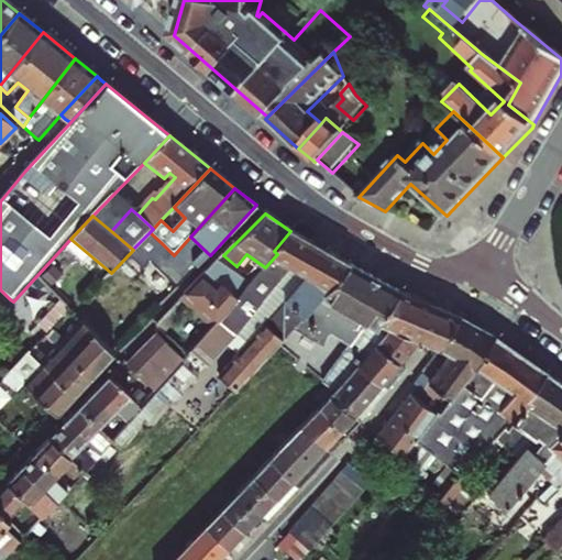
[(265,267),(249,286),(237,299),(217,322),(190,352),(193,353),(207,366),(235,333),(289,265),(308,275),(249,342),(217,377),(234,395),(294,329),(350,264),(290,231),(274,251),(277,254),(265,267)]
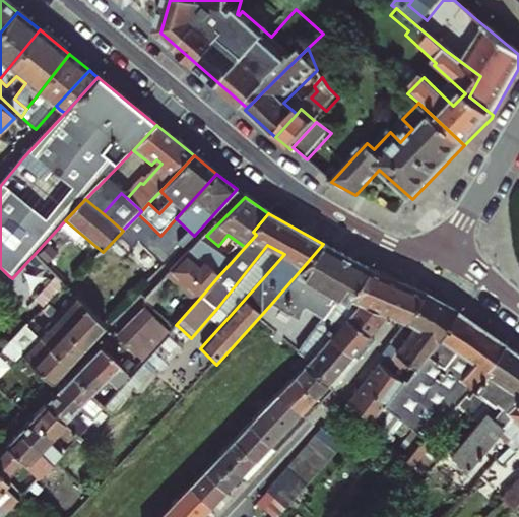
[(138,214),(124,229),(135,240),(149,224),(138,214)]
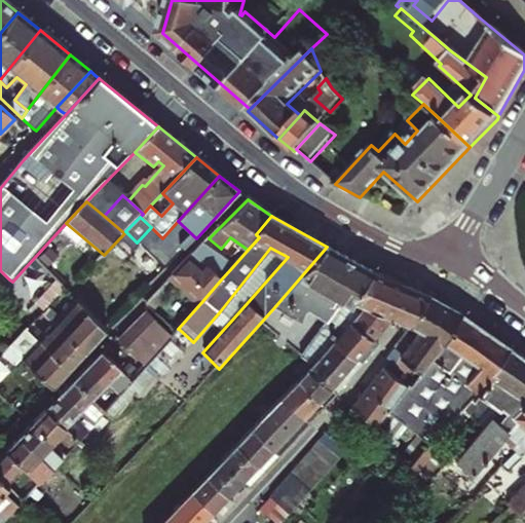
[(327,247),(274,307),(301,323),(308,312),(326,323),(301,358),(311,367),(334,340),(349,322),(363,306),(354,301),(373,273),(327,247)]
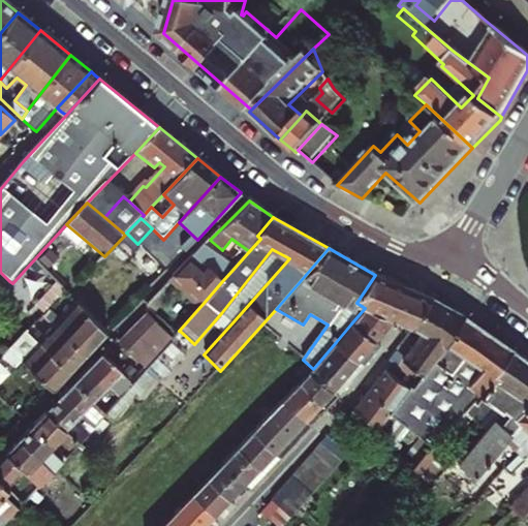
[(272,249),(221,313),(234,321),(289,258),(272,249)]
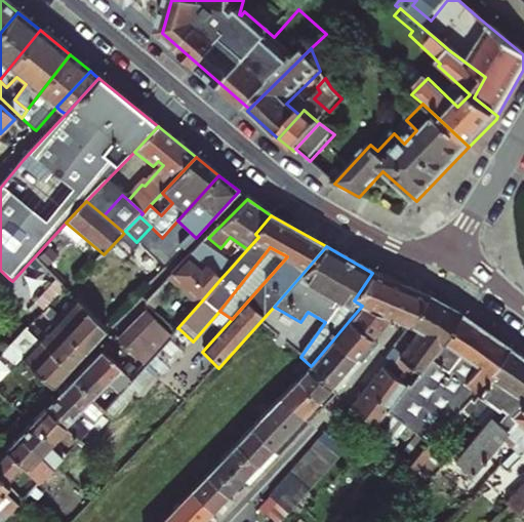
[(193,253),(202,262),(207,255),(198,248),(193,253)]
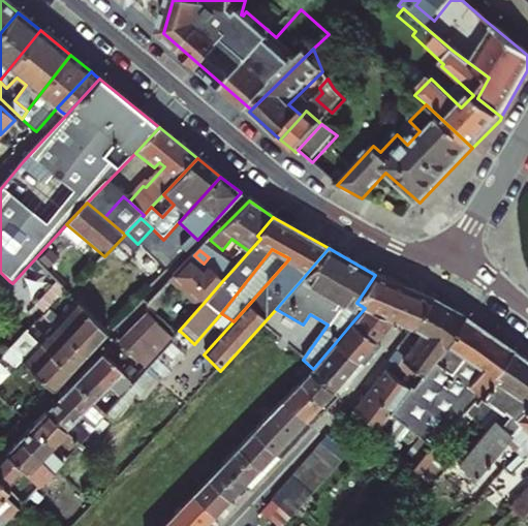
[(204,264),(194,255),(173,277),(204,303),(222,281),(214,273),(204,264)]
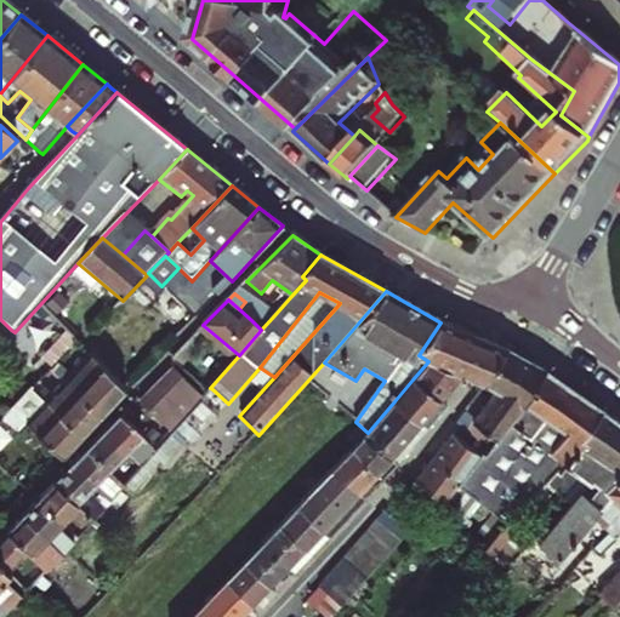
[(262,307),(251,320),(261,330),(274,315),(262,307)]
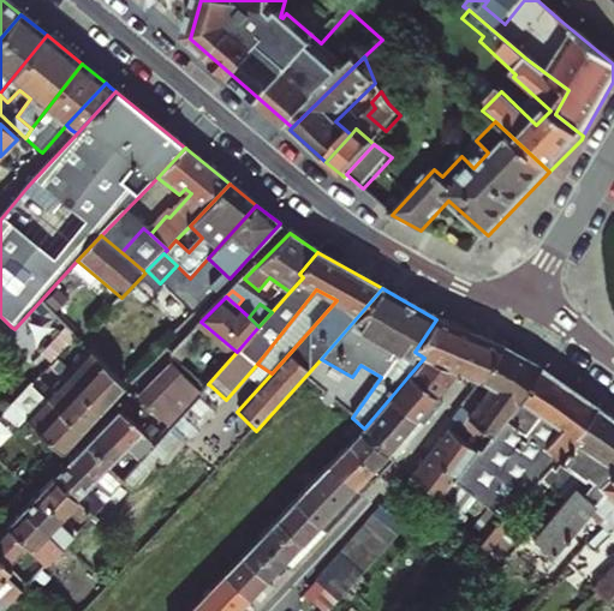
[(0,331),(4,335),(11,327),(1,317),(0,318),(0,331)]
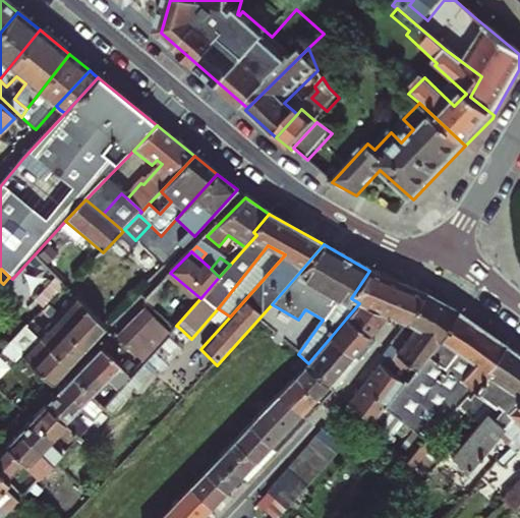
[(359,303),(346,319),(367,337),(387,314),(390,315),(408,286),(369,271),(351,298),(359,303)]
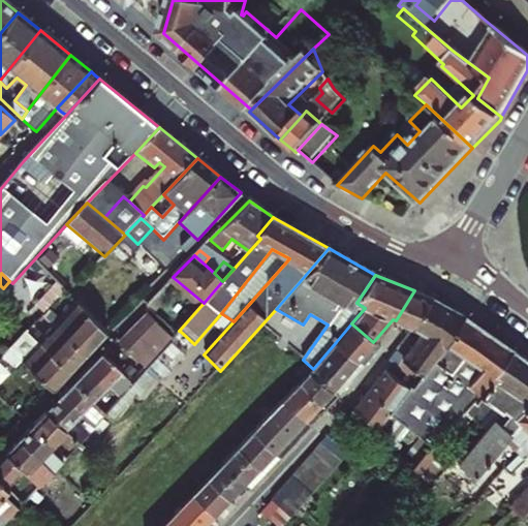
[(414,290),(396,320),(404,323),(411,327),(413,328),(432,298),(425,295),(414,290)]
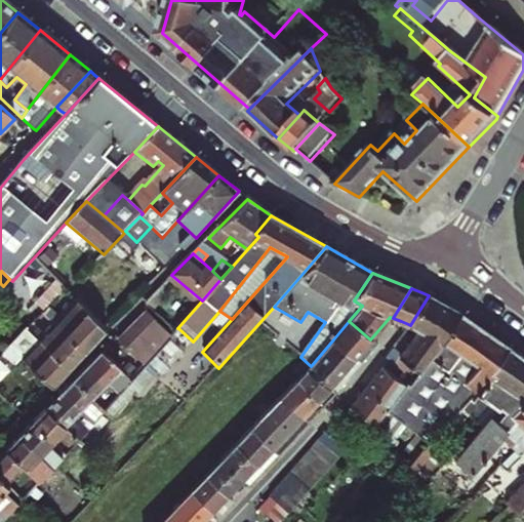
[(386,358),(399,367),(415,380),(442,347),(461,315),(462,314),(429,295),(410,325),(420,330),(403,353),(394,347),(386,358)]
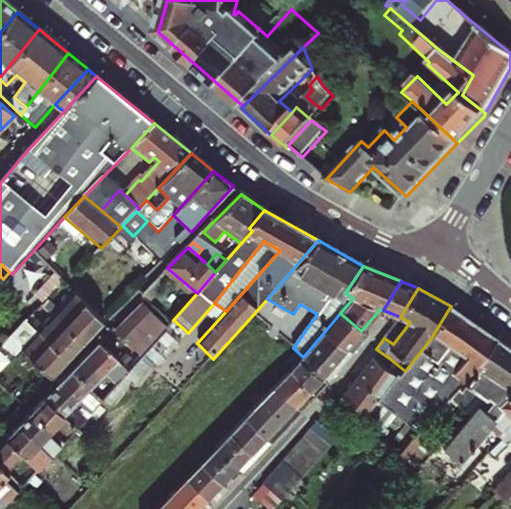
[(76,294),(55,317),(84,344),(105,322),(76,294)]
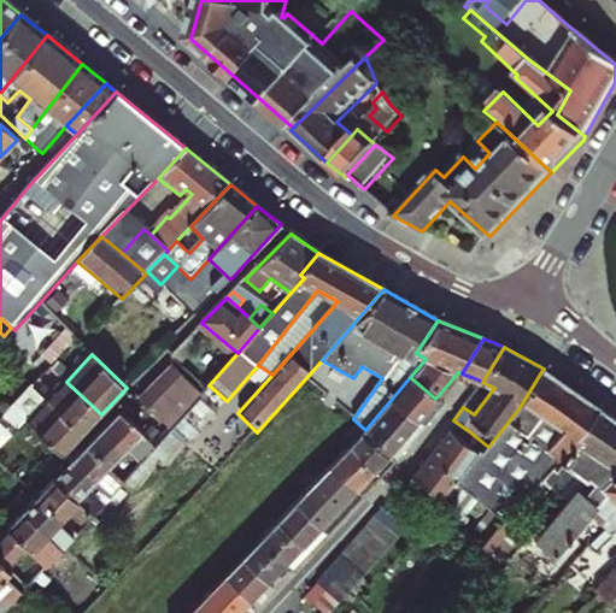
[(166,435),(194,405),(181,392),(187,387),(169,369),(139,401),(157,418),(152,422),(166,435)]
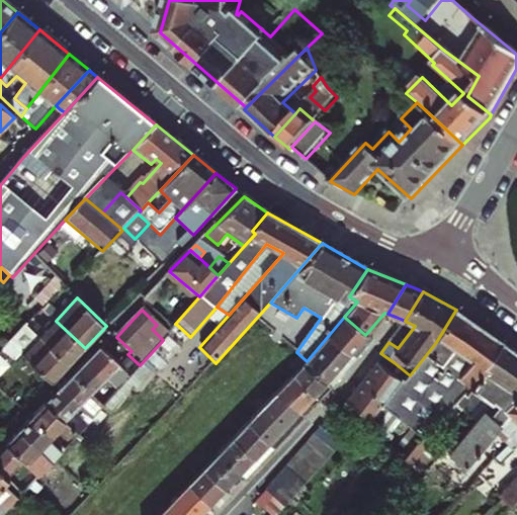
[(436,342),(410,375),(405,381),(403,379),(384,403),(381,407),(422,439),(423,440),(444,417),(468,390),(471,392),(489,367),(486,365),(502,343),(455,311),(436,342)]
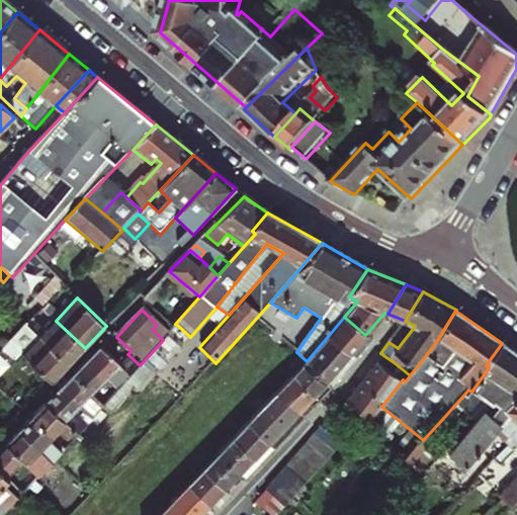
[(329,335),(357,359),(372,340),(365,335),(344,317),(329,335)]
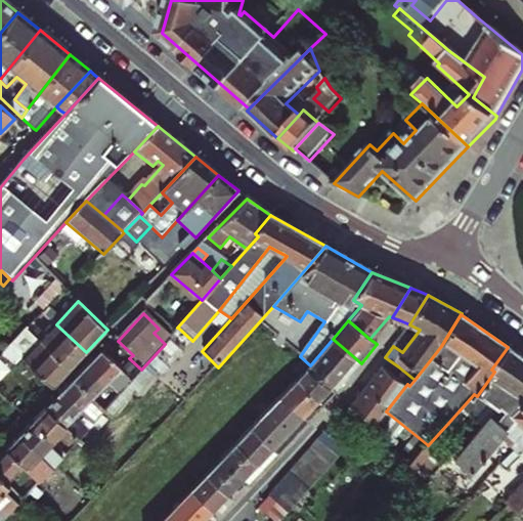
[(56,324),(40,342),(70,370),(86,352),(56,324)]
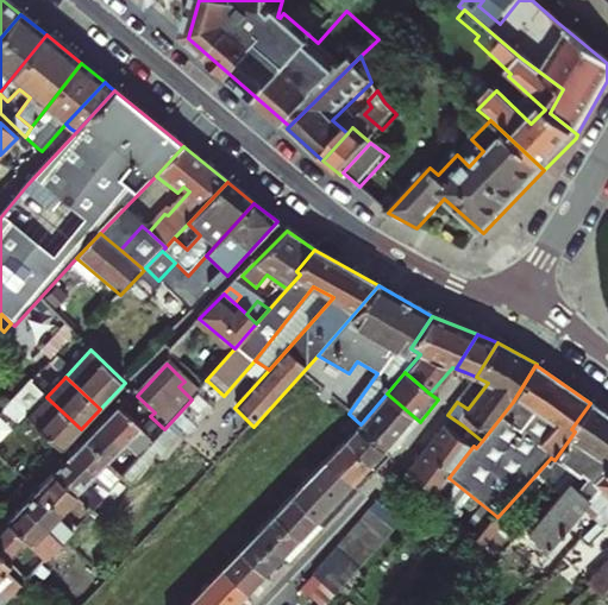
[(192,399),(164,429),(154,442),(150,446),(151,448),(164,461),(224,396),(208,382),(192,399)]
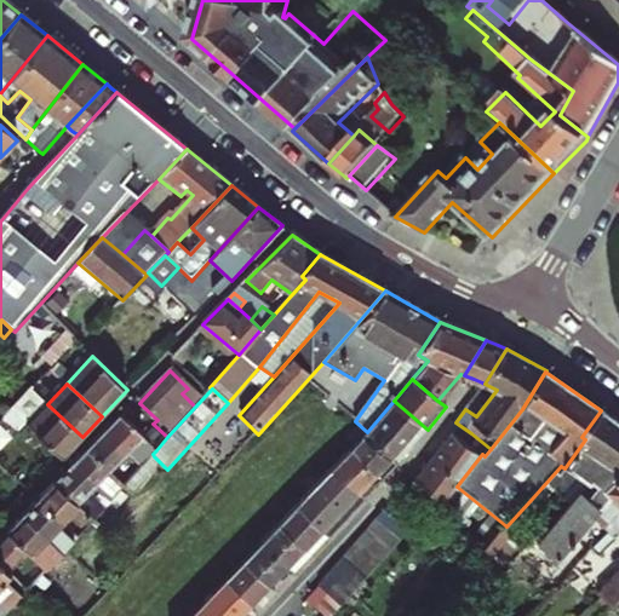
[(11,412),(24,422),(63,458),(82,437),(47,404),(32,390),(11,412)]
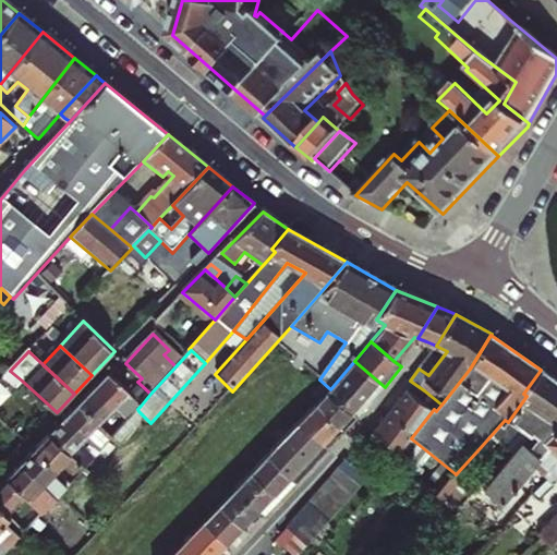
[(359,420),(385,387),(354,361),(330,389),(327,394),(359,420)]
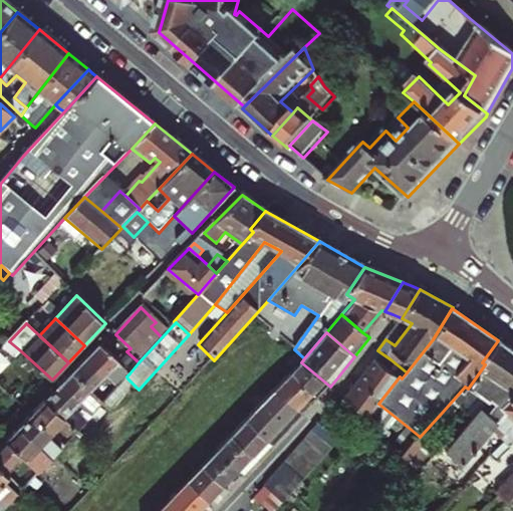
[(512,396),(512,350),(498,340),(482,362),(485,364),(468,389),(465,387),(441,414),(448,421),(458,409),(464,413),(479,397),(485,402),(445,451),(462,466),(493,429),(507,413),(502,407),(512,396)]
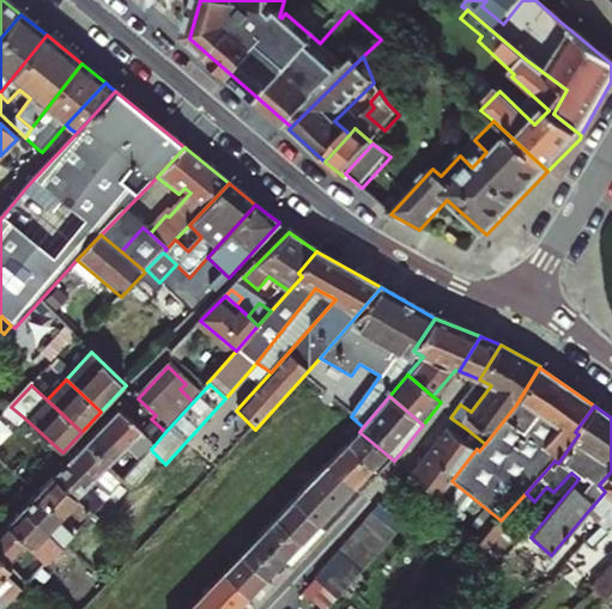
[(119,410),(102,427),(140,464),(152,451),(151,449),(155,445),(119,410)]
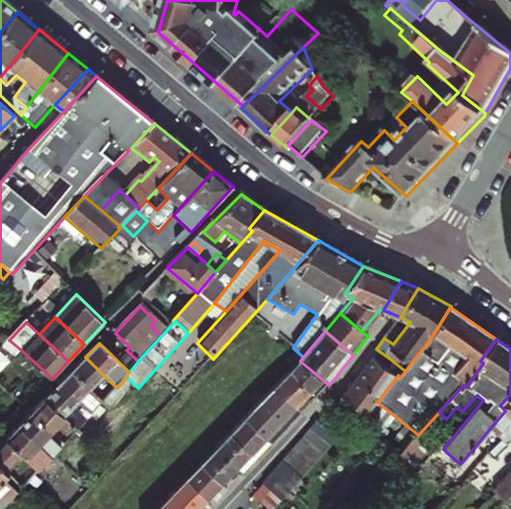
[(376,355),(357,380),(380,398),(398,375),(400,377),(405,371),(389,358),(386,361),(376,355)]
